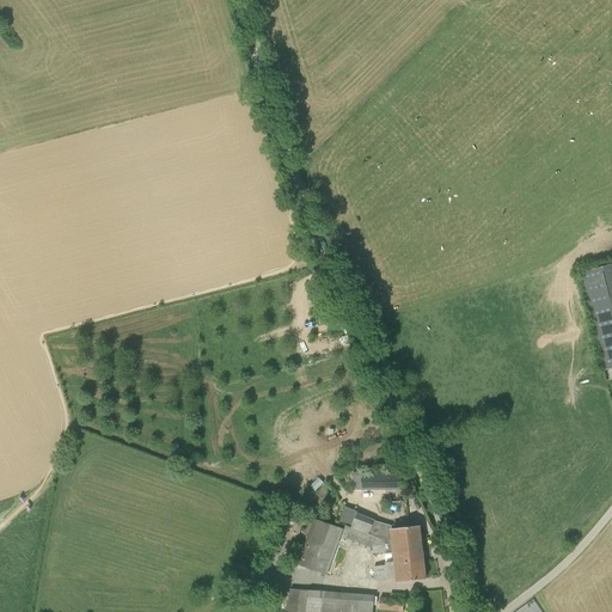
[(611,264),(580,273),(587,301),(605,371),(611,368),(611,264)]
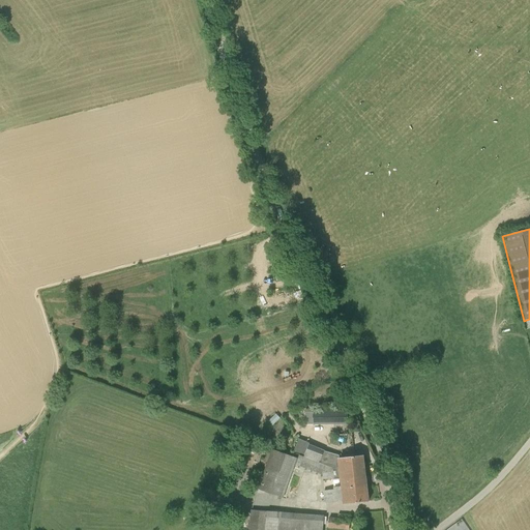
[(348,411),(313,412),(313,424),(348,423),(348,411)]
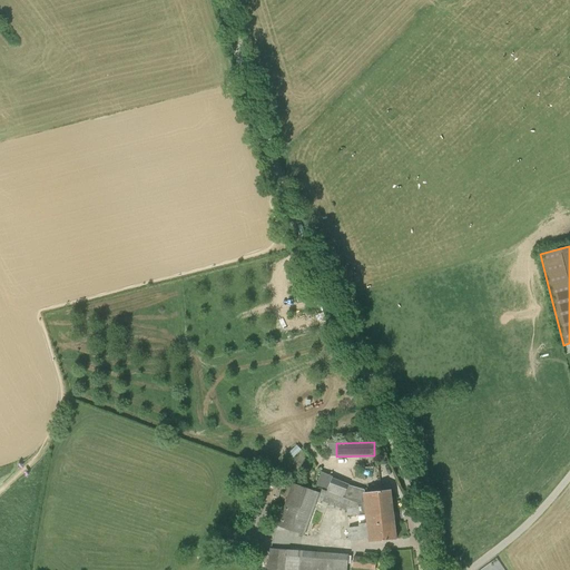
[(303,450),(297,445),(290,453),(295,458),(303,450)]
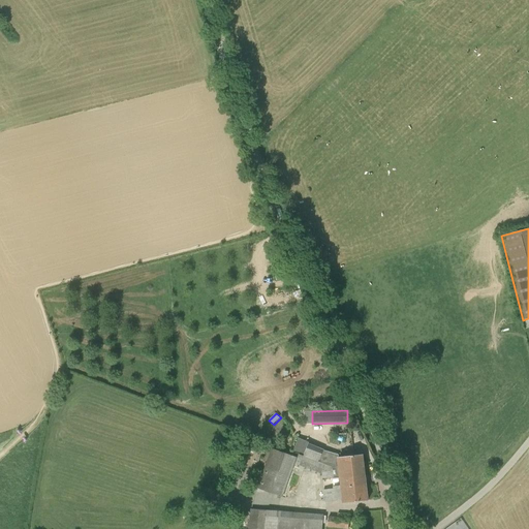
[(340,477),(366,475),(363,455),(339,458),(339,455),(323,449),(308,444),(304,456),(303,457),(333,467),(335,479),(339,478),(338,478),(340,477)]
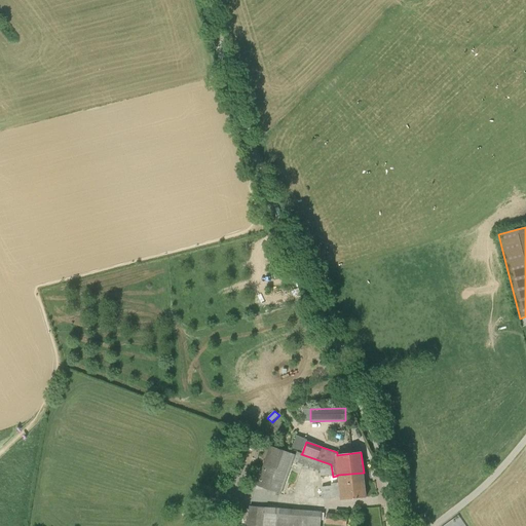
[(295,455),(270,446),(256,486),(280,494),(295,455)]
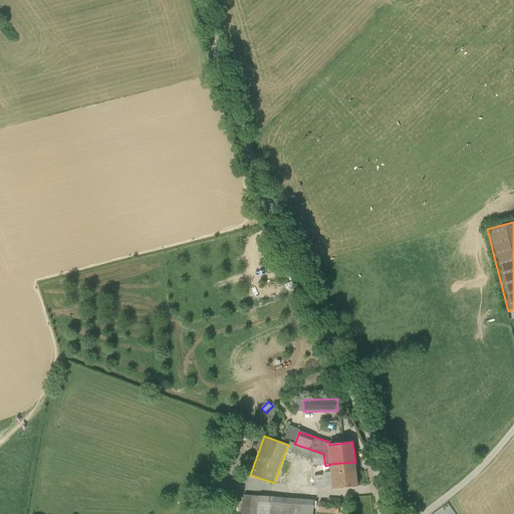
[(313,467),(325,466),(323,454),(294,444),(295,443),(290,442),(287,451),(313,461),(314,466),(313,466),(313,467)]
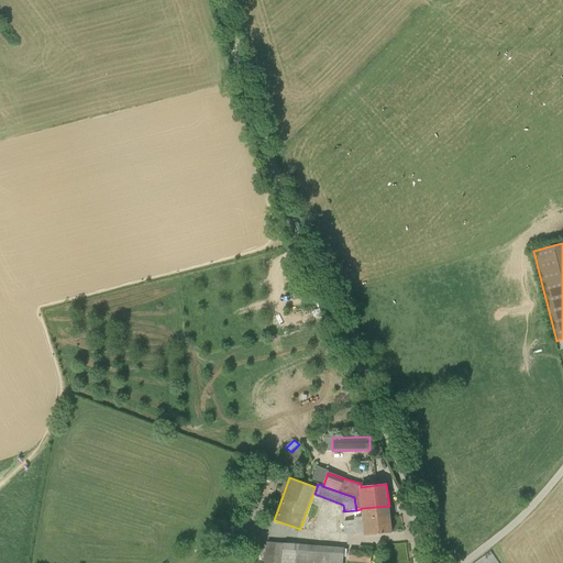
[(390,516),(389,506),(362,508),(363,516),(355,517),(355,520),(356,525),(364,523),(364,519),(390,516)]
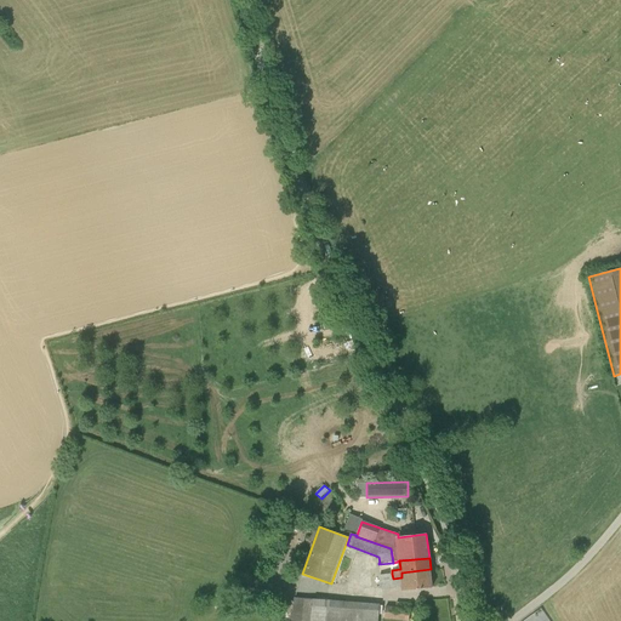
[(403,586),(403,591),(432,587),(431,569),(402,573),(402,577),(393,579),(392,574),(380,575),(381,588),(403,586)]
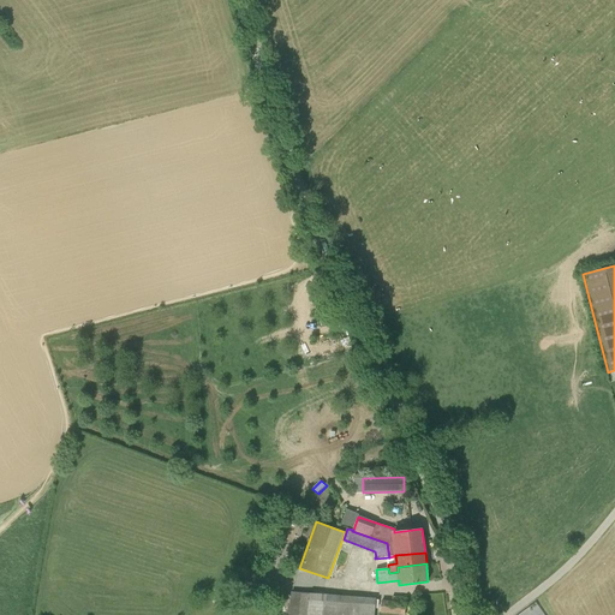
[(374,614),(376,599),(302,593),(292,592),(288,614),(374,614)]
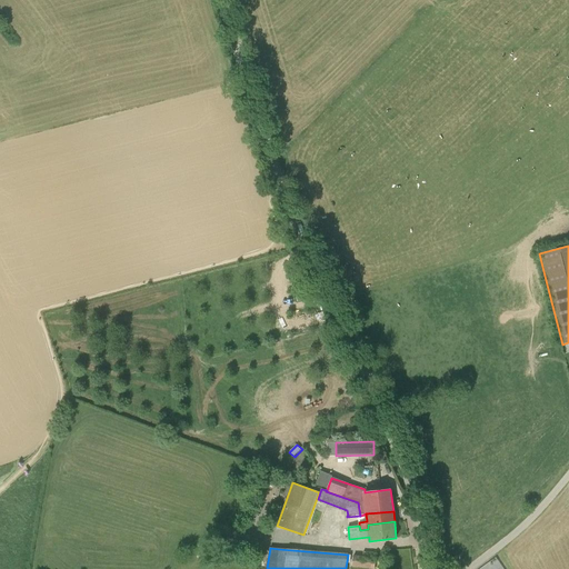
[(353,556),(352,567),(375,568),(376,553),(363,552),(362,557),(353,556)]
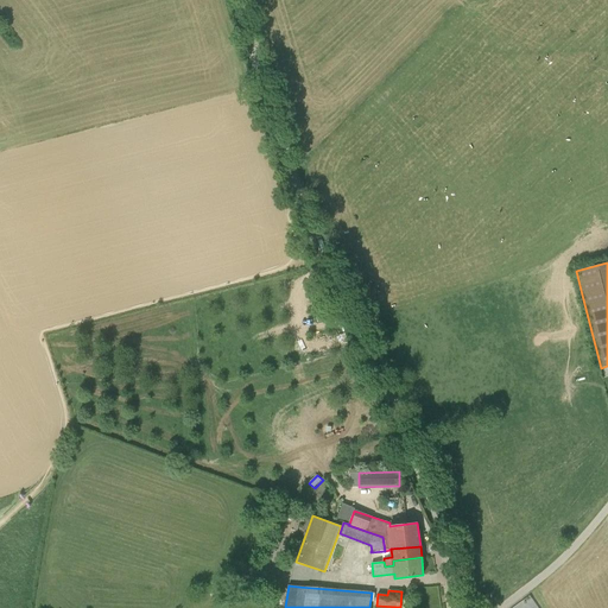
All buildings are outlined.
